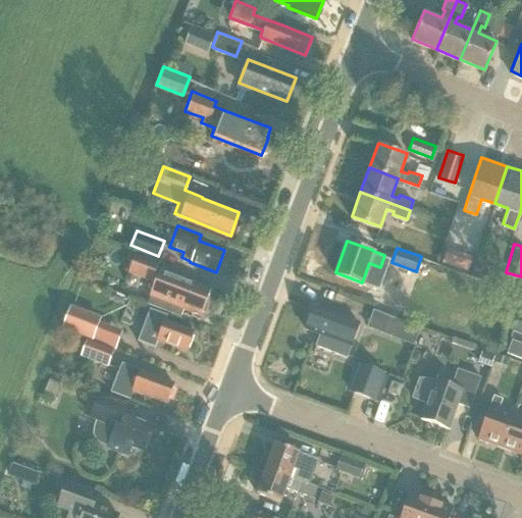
[(159,261),(135,252),(127,270),(151,279),(149,285),(152,287),(147,301),(180,314),(184,306),(201,313),(210,287),(181,275),(178,281),(154,272),(159,261)]
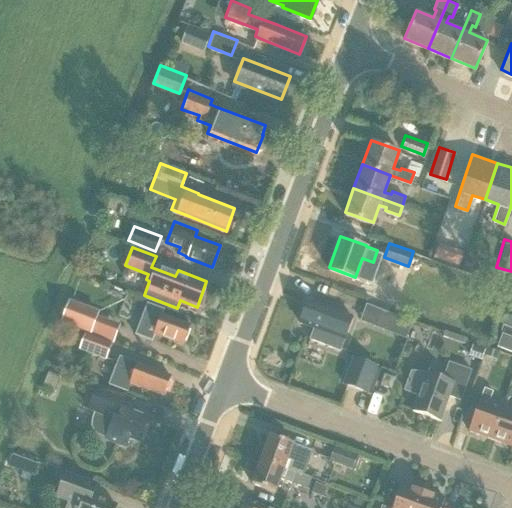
[(99,308),(68,297),(59,321),(90,331),(99,308)]
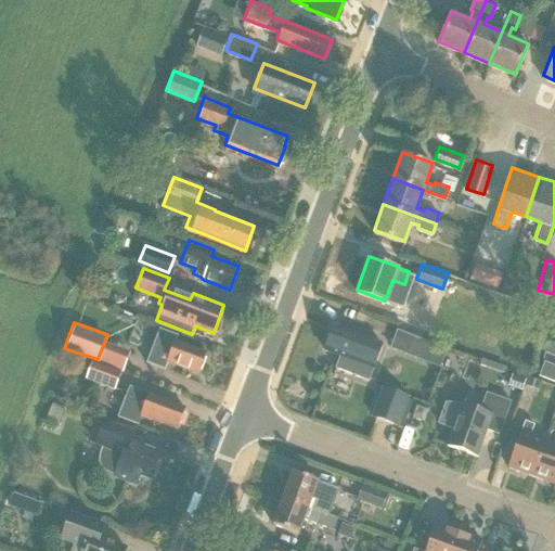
[(382,341),(366,335),(333,323),(324,347),(339,353),(335,366),(368,377),(382,341)]
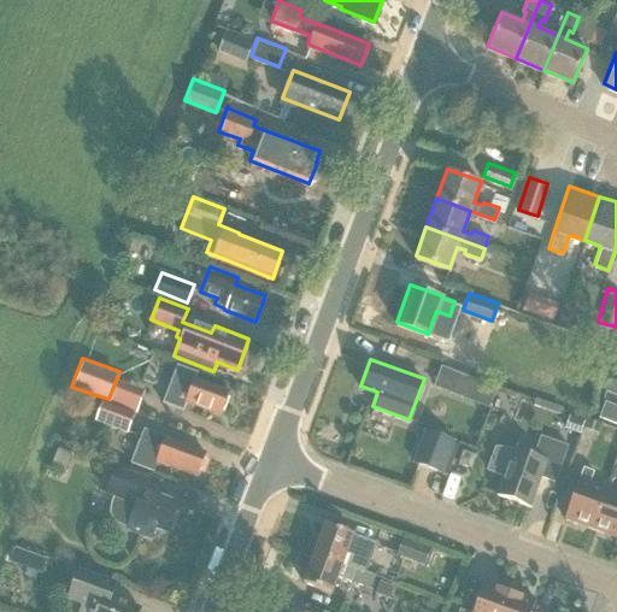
[(441,360),(433,381),(489,402),(497,382),(441,360)]
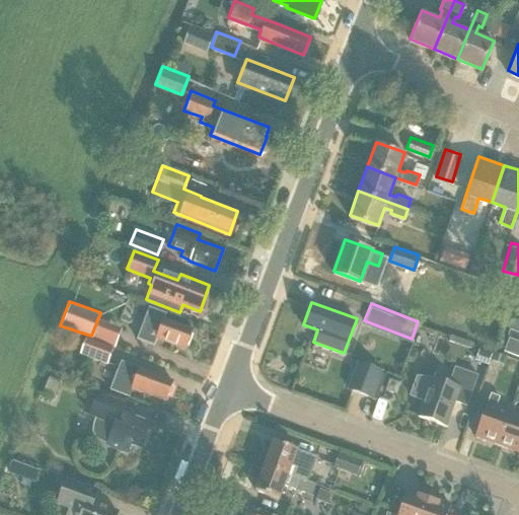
[(153,343),(156,336),(186,346),(193,327),(163,316),(165,310),(148,304),(137,336),(153,343)]
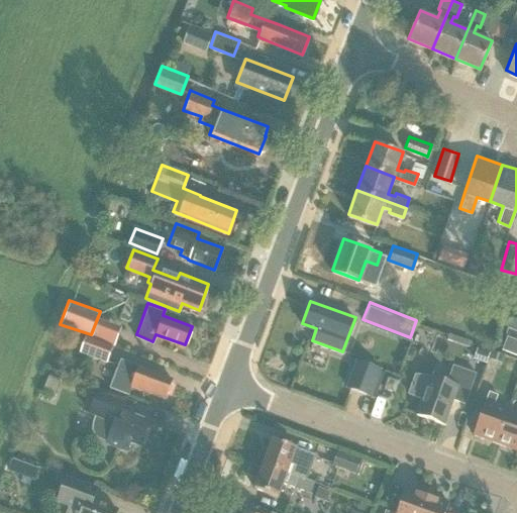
[(516,348),(516,334),(504,331),(498,343),(516,348)]
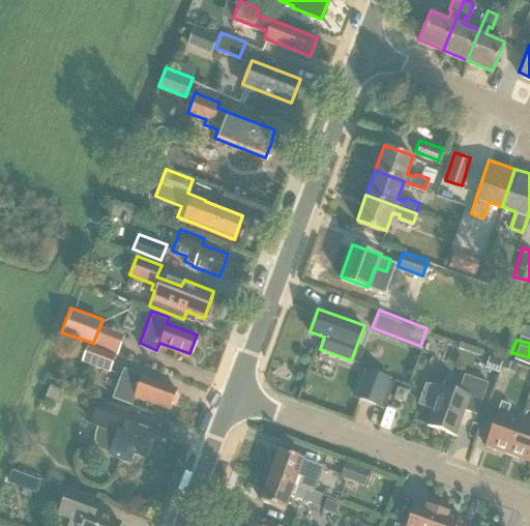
[(82,358),(109,369),(115,353),(88,343),(82,358)]
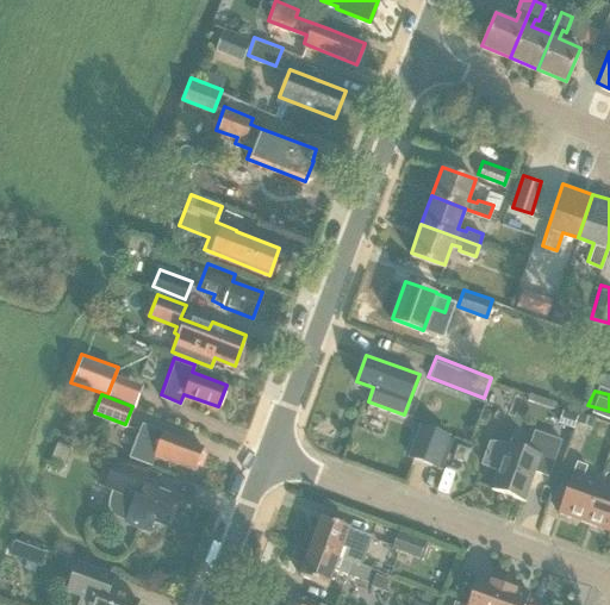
[(129,454),(151,462),(155,453),(178,461),(179,460),(195,466),(204,446),(186,440),(187,438),(142,420),(129,454)]
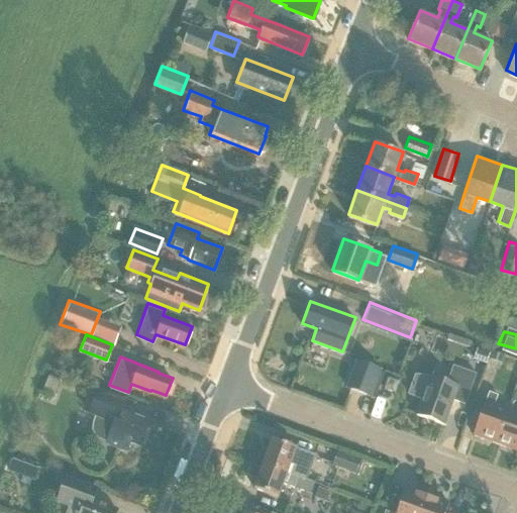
[(380,367),(356,358),(347,385),(370,393),(380,367)]
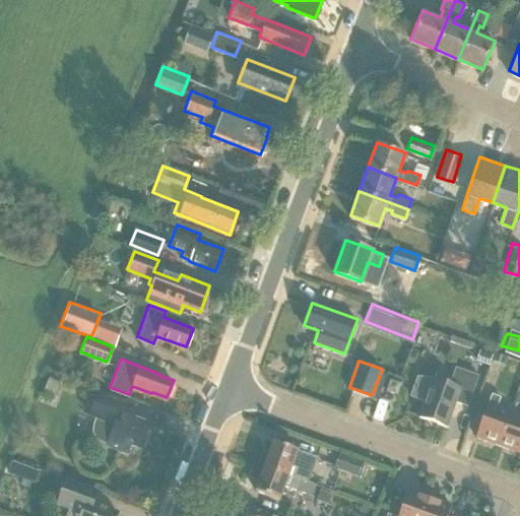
[(434,376),(415,375),(409,392),(426,397),(419,414),(445,424),(454,398),(467,403),(478,373),(455,365),(449,382),(434,376)]
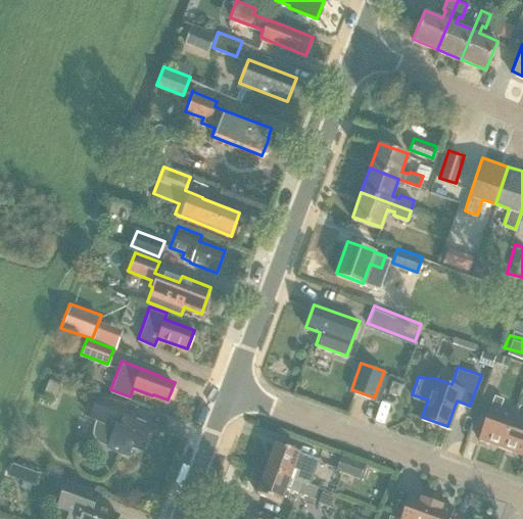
[(47,376),(41,392),(54,396),(60,380),(47,376)]
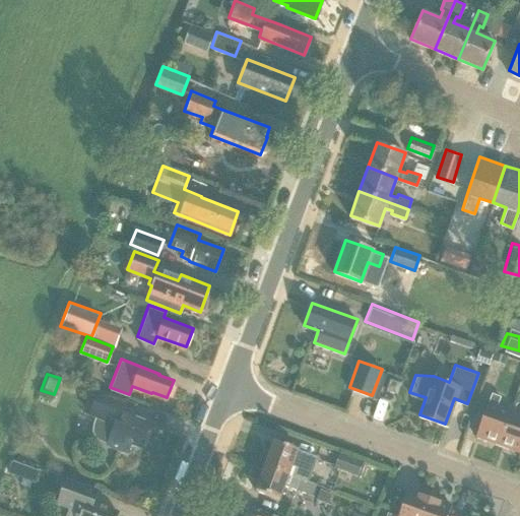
[(396,392),(400,381),(389,378),(386,388),(396,392)]
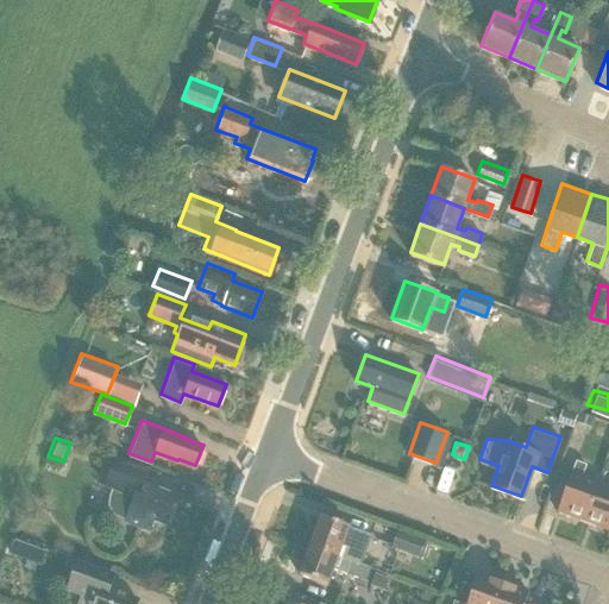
[(176,494),(143,480),(148,466),(117,454),(105,484),(113,486),(111,494),(110,502),(113,509),(119,514),(126,516),(125,520),(148,528),(152,517),(165,522),(176,494)]
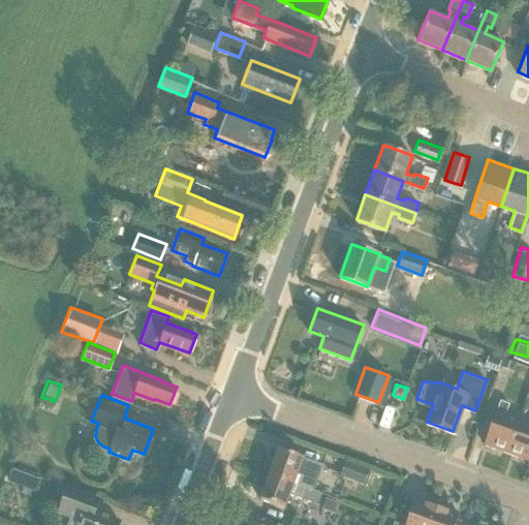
[(506,451),(519,417),(505,411),(508,401),(499,398),(484,442),(506,451)]
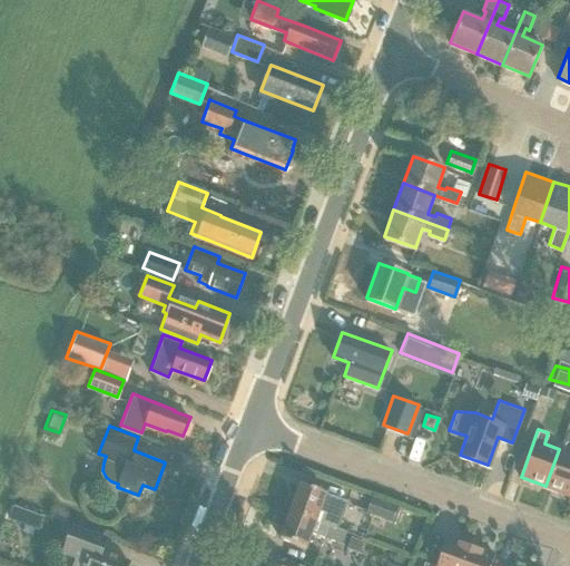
[(569,495),(569,494),(569,452),(559,449),(546,486),(569,495)]
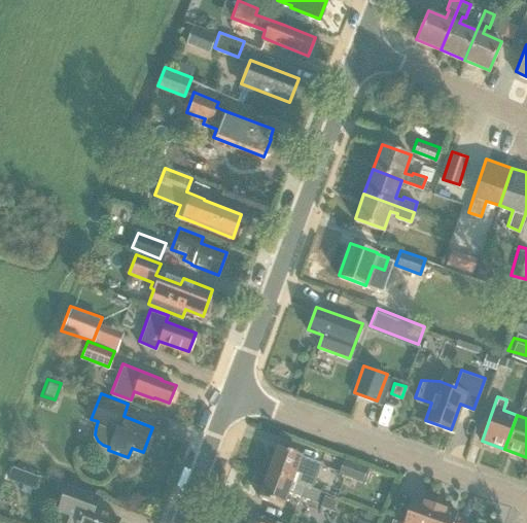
[(308,485),(317,460),(277,445),(268,471),(308,485)]
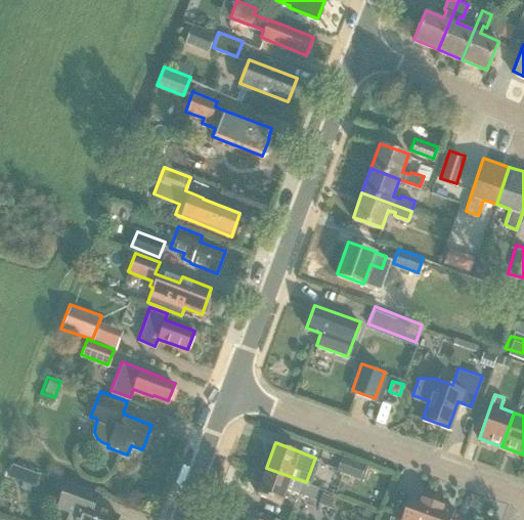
[(365,463),(342,455),(337,468),(360,477),(365,463)]
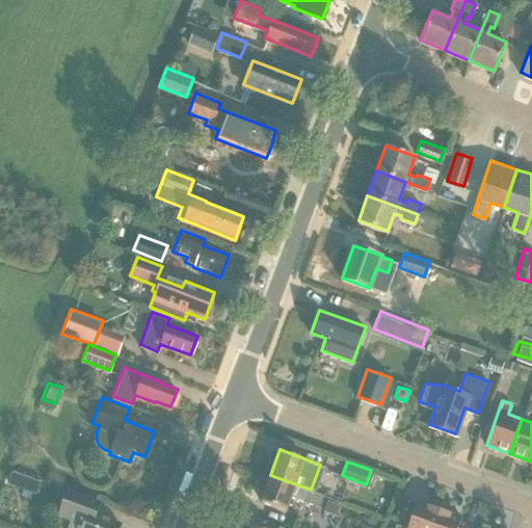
[(34,491),(38,479),(26,474),(22,486),(34,491)]
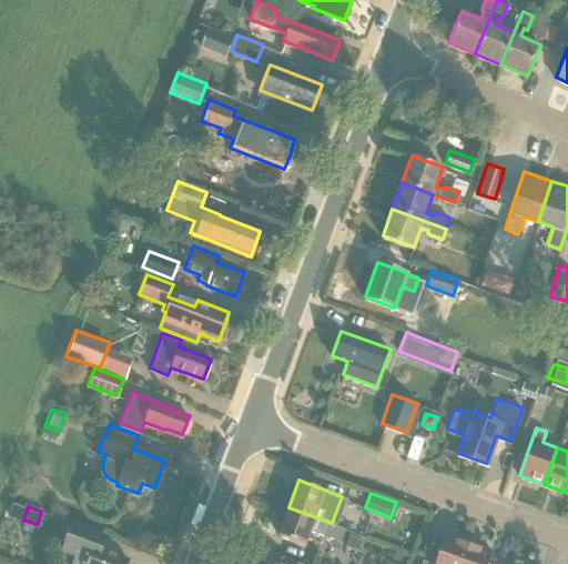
[(332,523),(288,507),(279,534),(305,543),(310,529),(340,540),(344,527),(332,523)]
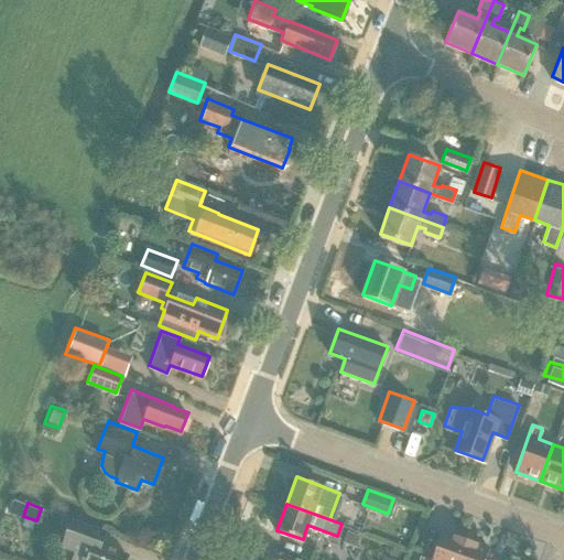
[(125,559),(128,553),(96,542),(100,528),(72,518),(62,545),(75,549),(71,559),(125,559)]
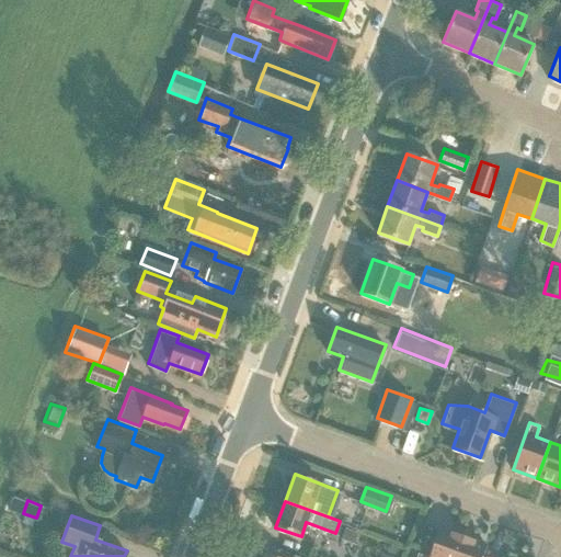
[(455,556),(464,535),(441,526),(430,556),(418,552),(415,556),(455,556)]
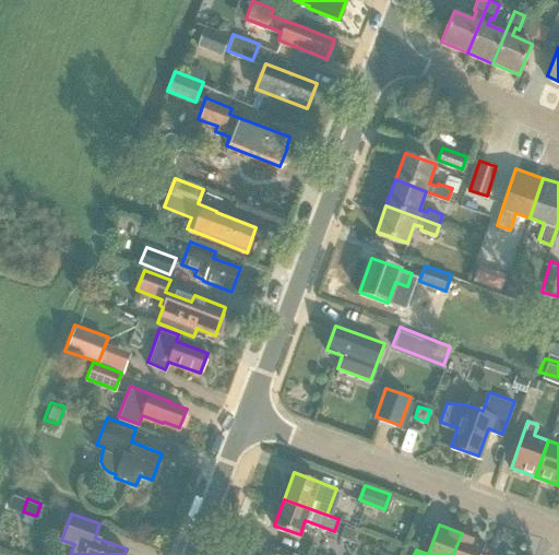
[(479,554),(485,541),(462,533),(453,554),(479,554)]
